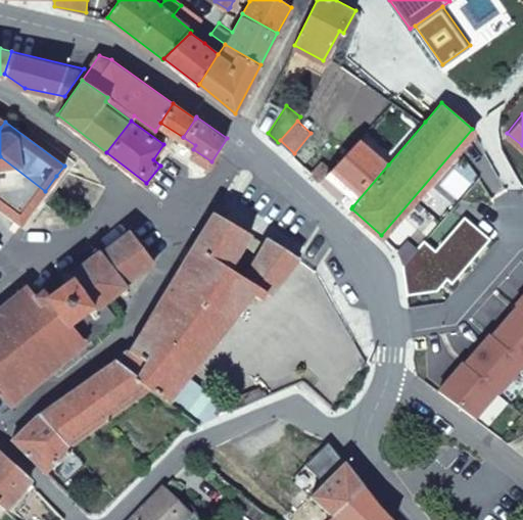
[(352,206),(388,164),(358,138),(346,150),(329,169),(352,190),(344,200),(352,206)]
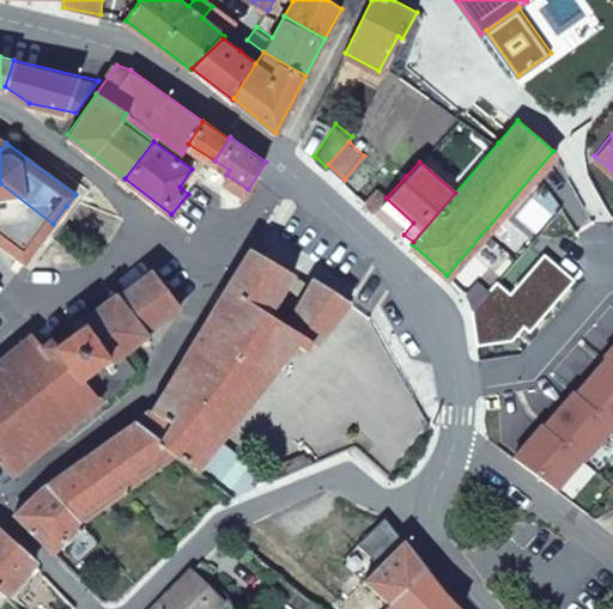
[(386,198),(406,176),(392,163),(358,195),(374,209),(386,198)]
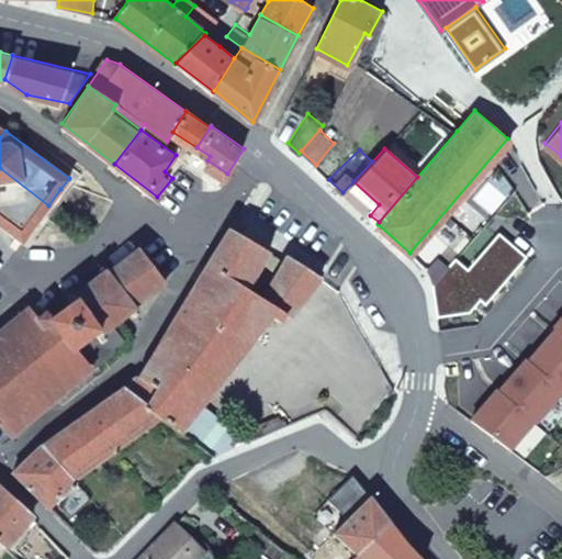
[(0,168),(0,222),(24,238),(29,233),(40,219),(48,205),(0,168)]
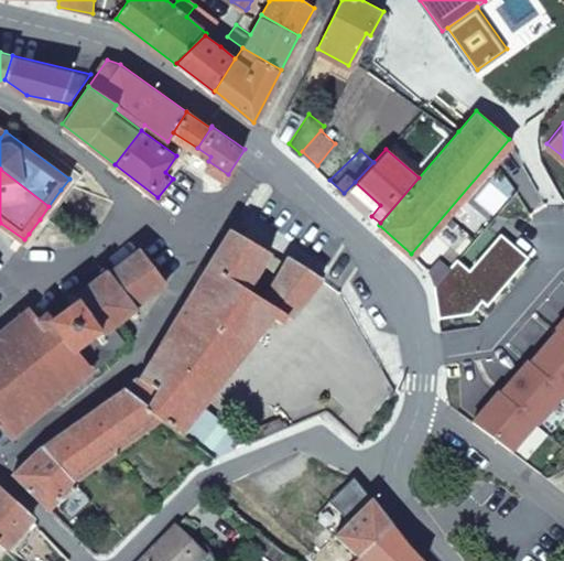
[(127,386),(163,416),(182,431),(205,403),(275,314),(283,321),(290,313),(291,311),(293,313),(321,279),(285,259),(277,272),(264,263),(272,251),(256,241),(230,228),(141,375),(127,386)]
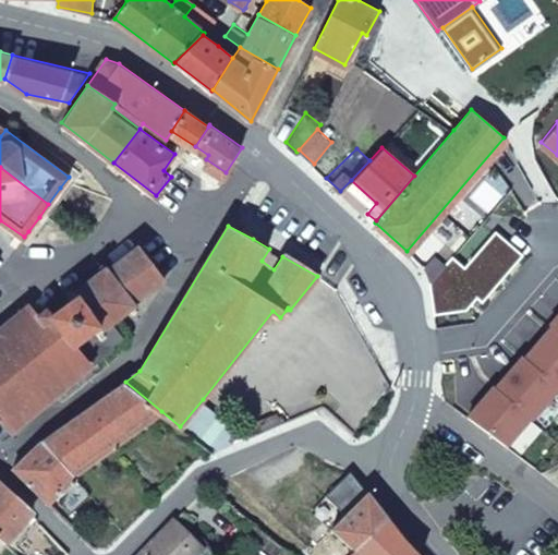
[(483,301),(523,253),(495,229),(464,265),(452,254),(429,281),(435,313),(468,308),(477,296),(483,301)]
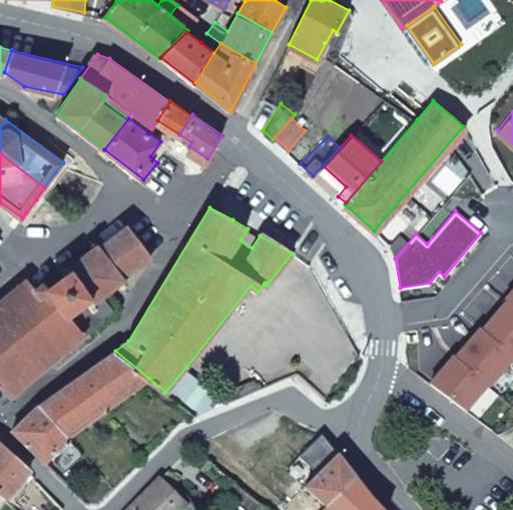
[(68,321),(79,338),(104,318),(102,315),(111,307),(103,295),(156,257),(153,253),(129,223),(68,269),(71,272),(89,297),(68,311),(71,317),(68,321)]
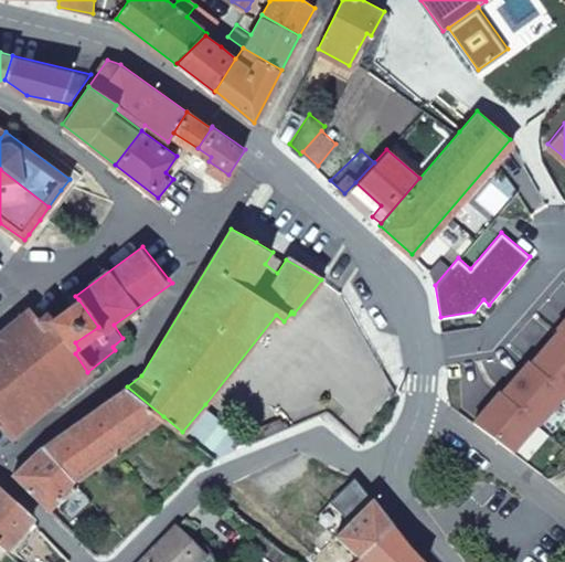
[(286,260),(273,252),(265,264),(277,273),(286,260)]
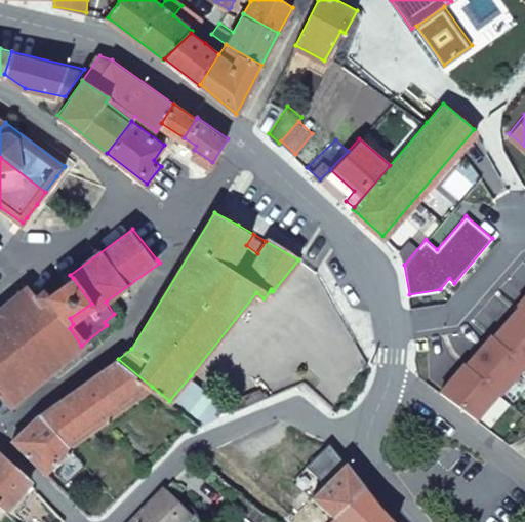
[(91,304),(73,278),(49,295),(44,288),(36,294),(28,285),(0,308),(0,392),(1,391),(12,405),(81,346),(70,328),(73,324),(70,318),(91,304)]
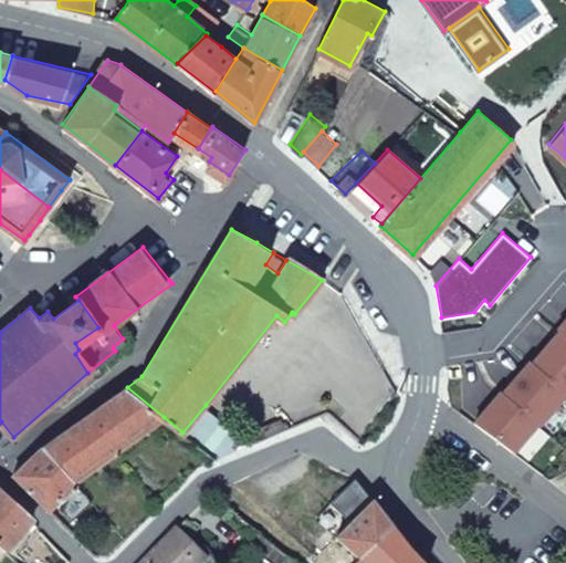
[(565,389),(565,334),(562,330),(534,362),(565,389)]
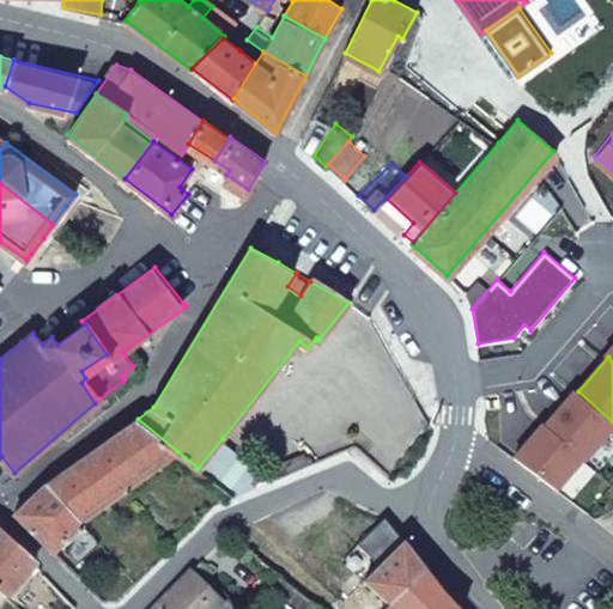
[(583,456),(586,458),(612,425),(612,421),(578,391),(576,390),(546,425),(583,456)]
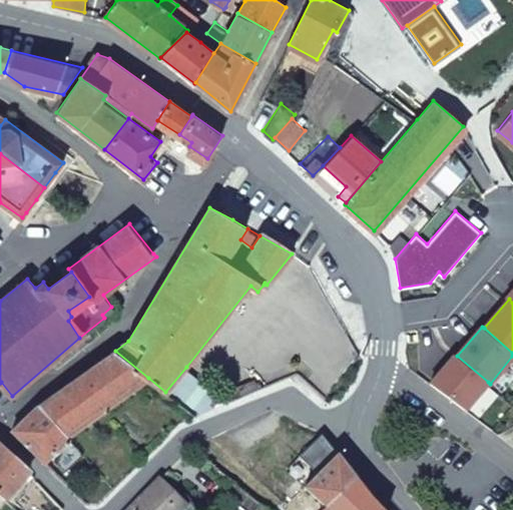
[(115,351),(39,404),(67,435),(148,378),(115,351)]
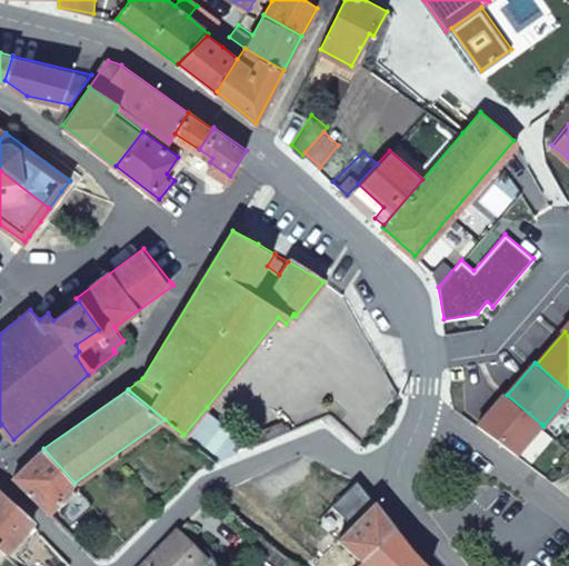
[(505,394),(478,425),(516,453),(541,424),(507,395),(505,394)]
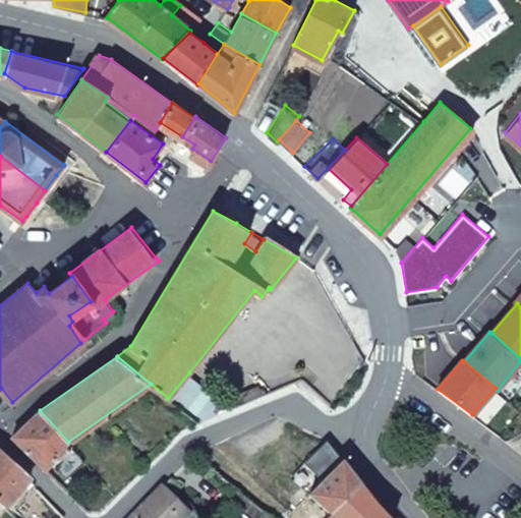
[(168,398),(198,421),(231,408),(189,372),(168,398)]
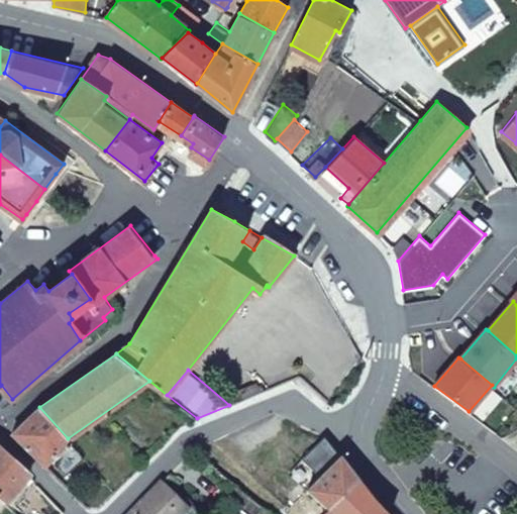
[(269,380),(272,388),(278,385),(275,377),(269,380)]
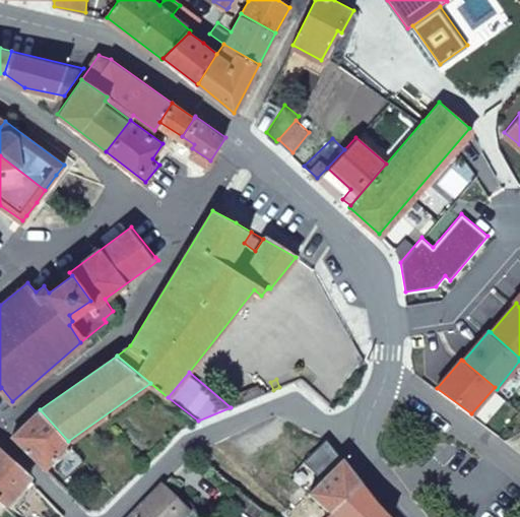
[(68,441),(40,409),(34,413),(13,435),(47,466),(70,443),(68,441)]
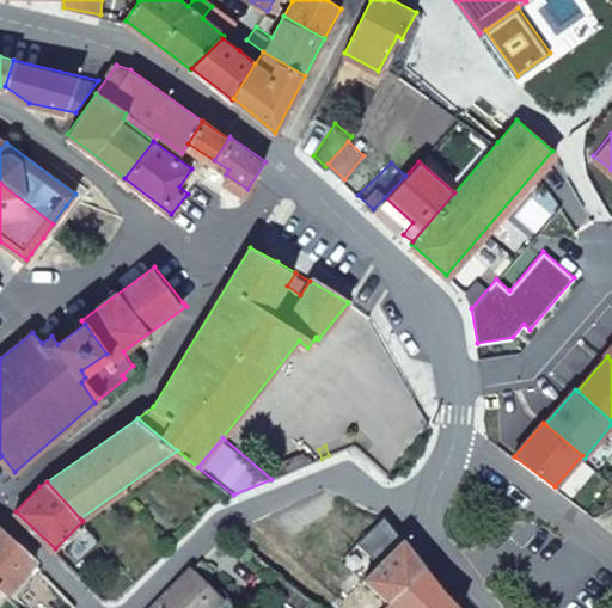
[(365,576),(403,538),(384,515),(343,554),(365,576)]
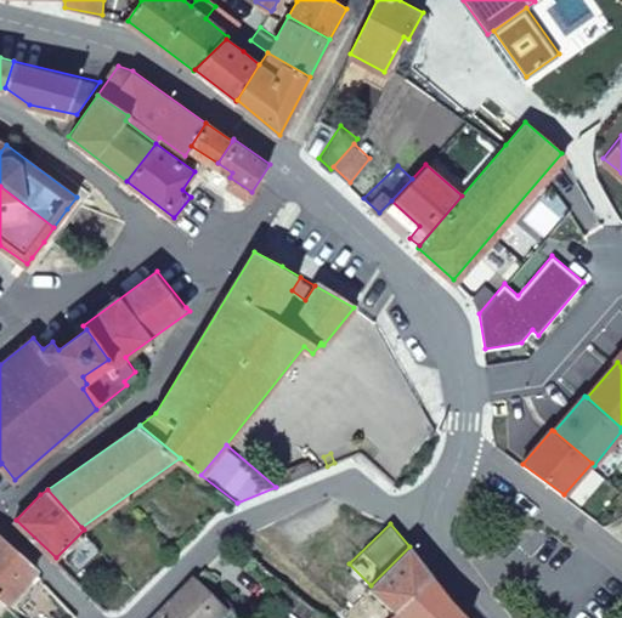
[(0,594),(9,602),(38,567),(0,533),(0,594)]
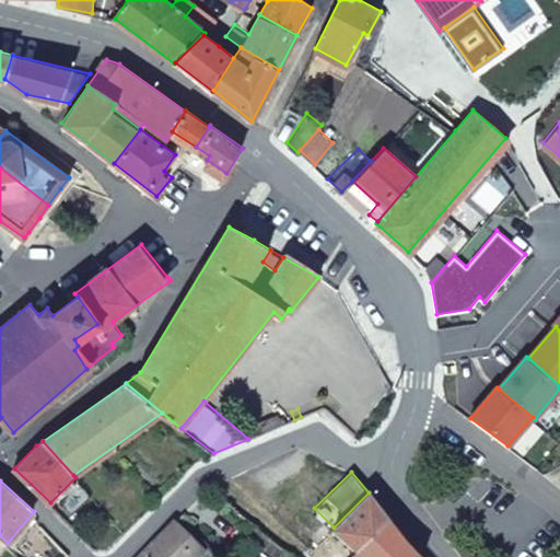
[(388,515),(369,492),(334,528),(356,550),(358,547),(388,515)]
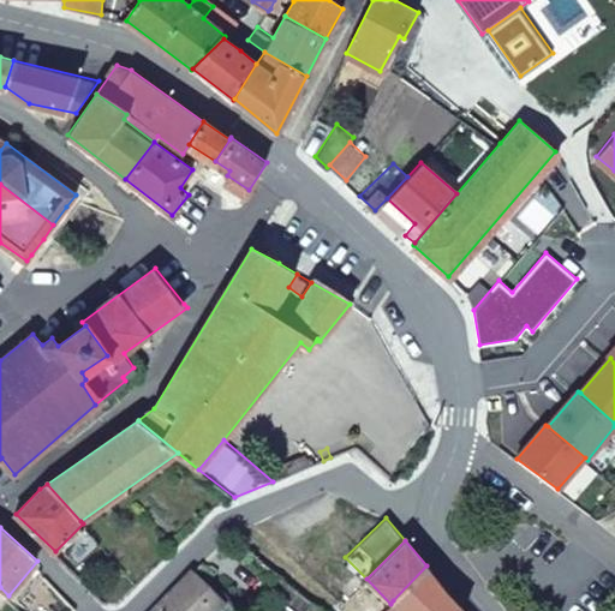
[(195,565),(183,577),(148,610),(227,610),(234,605),(195,565)]
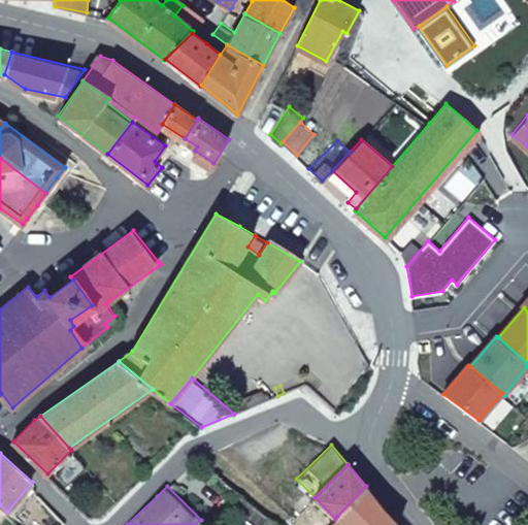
[(396,524),(366,486),(337,516),(345,524),(396,524)]
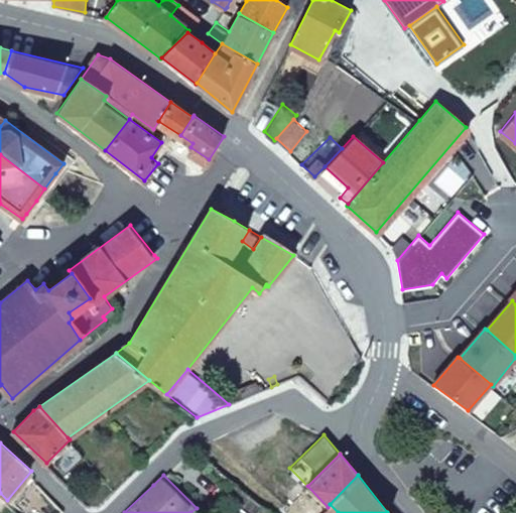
[(320,512),(338,512),(330,504),(328,507),(320,512)]
